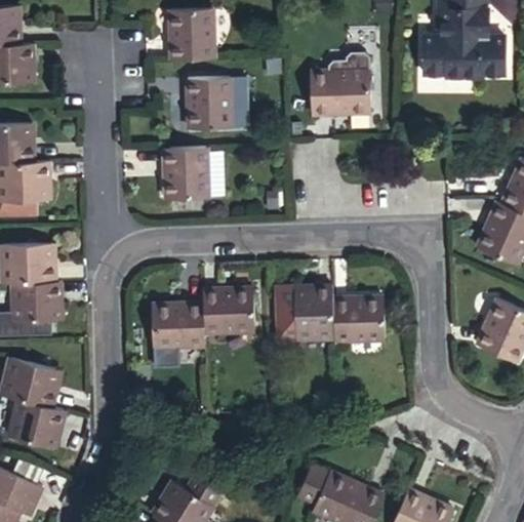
[(437,0),(438,35),(422,35),(422,70),(445,70),(445,72),(484,73),(484,70),(507,71),(507,34),(490,34),(491,7),(488,7),(488,0),(437,0)]
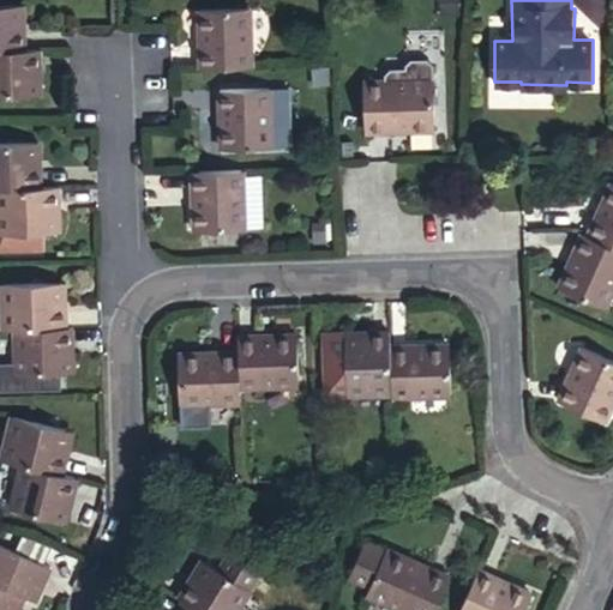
[(0,54),(25,53),(25,8),(0,10),(0,54)]
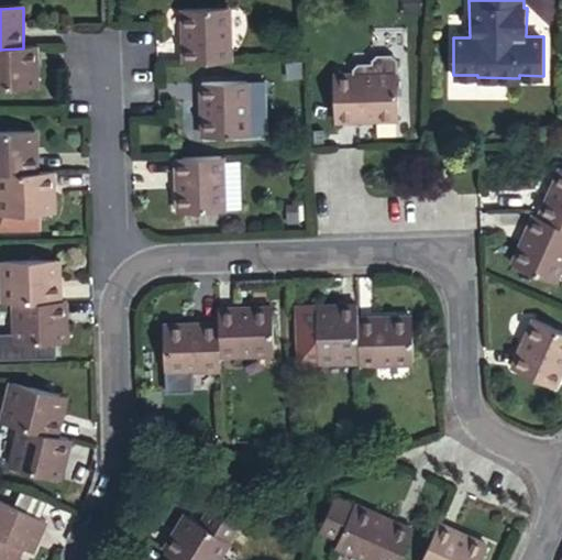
[(179,63),(226,62),(221,8),(177,9),(179,63)]
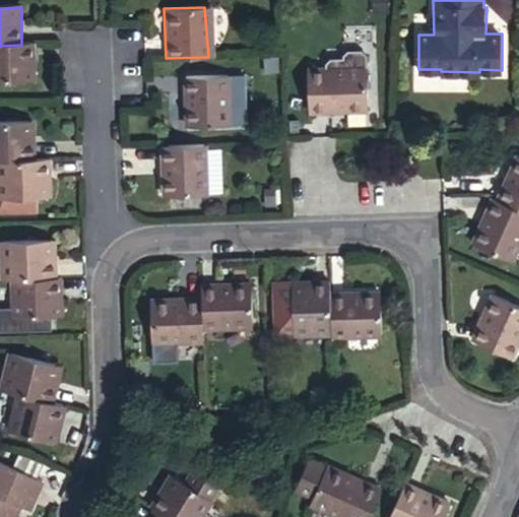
[(21,45),(0,46),(0,85),(39,84),(37,45),(21,45)]
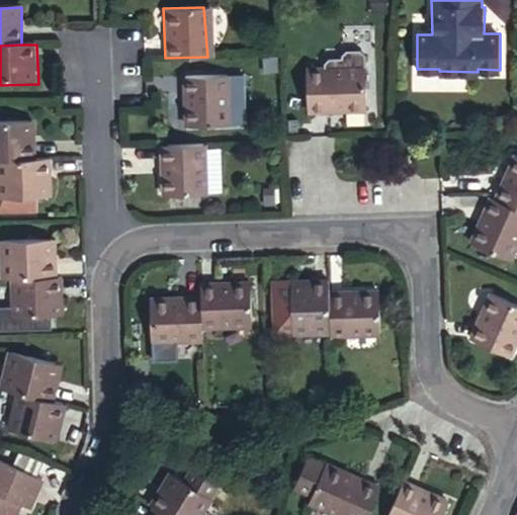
[(322,70),(305,70),(306,110),(362,109),(361,57),(357,53),(343,53),(339,58),(339,60),(326,60),(322,65),(322,70)]
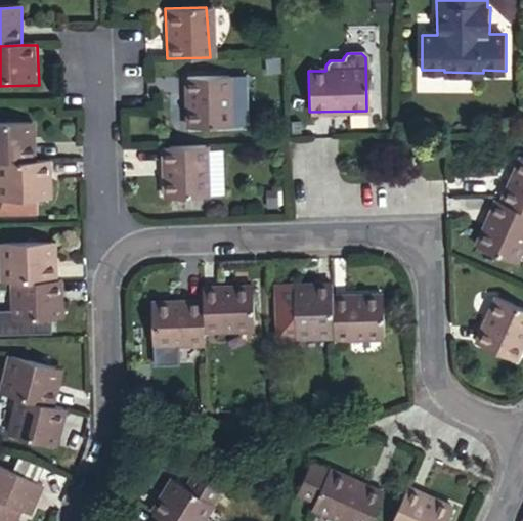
[(236,73),(221,74),(221,87),(236,87),(236,73)]
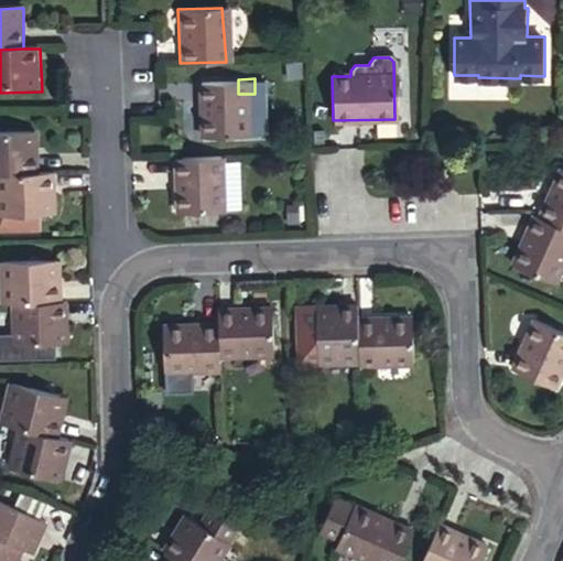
[(238,94),(238,79),(196,83),(201,136),(257,133),(255,94),(238,94)]
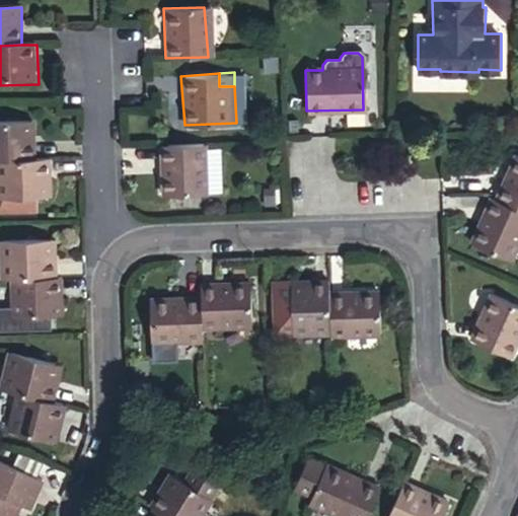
[(0,162),(4,162),(35,161),(34,124),(0,124),(0,162)]
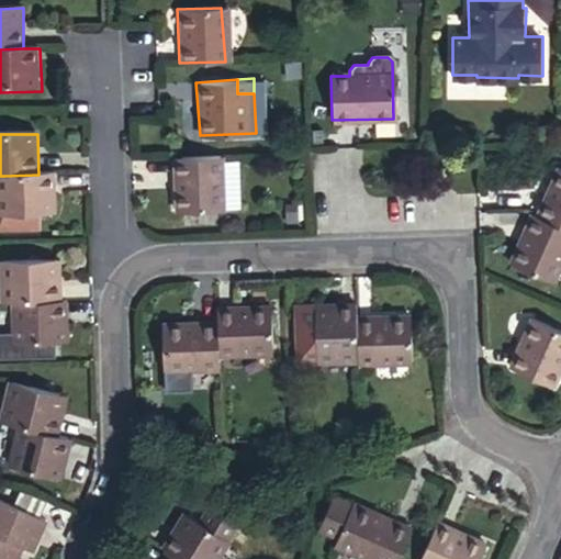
[(216,155),(170,157),(175,215),(220,213),(217,176),(217,165),(216,155)]
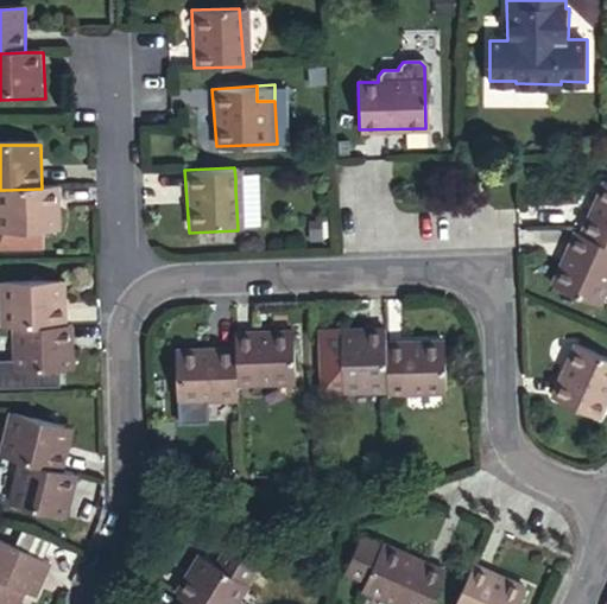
[(254,178),(235,178),(235,190),(254,190),(254,178)]
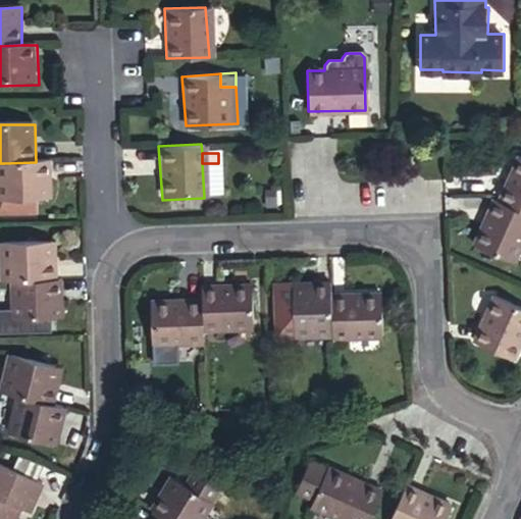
[(520,207),(520,155),(517,154),(498,198),(520,207)]
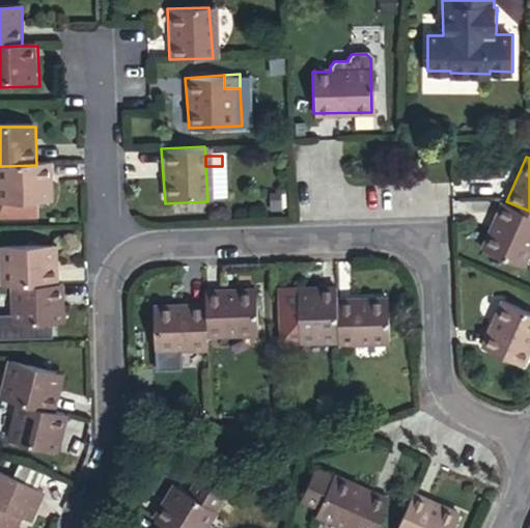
[(36,165),(4,166),(5,203),(53,202),(51,164),(36,165)]
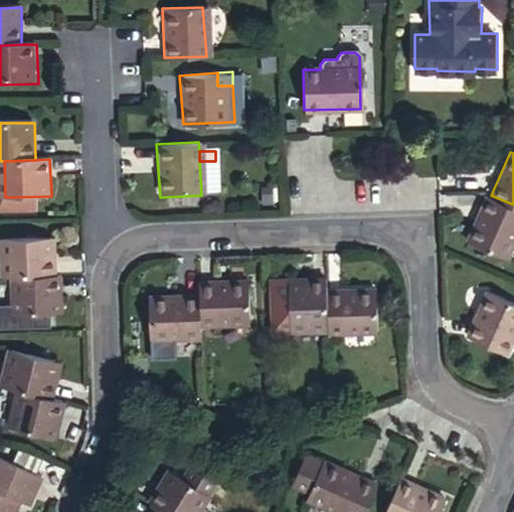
[(215,161),(199,161),(201,195),(217,195),(215,161)]
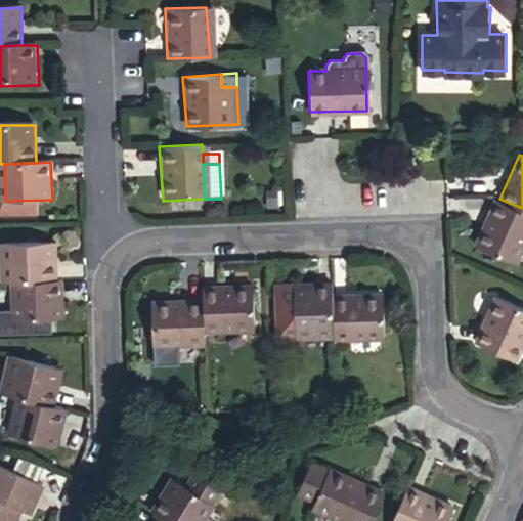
[(512,262),(522,237),(522,208),(499,199),(493,196),(471,245),(512,262)]
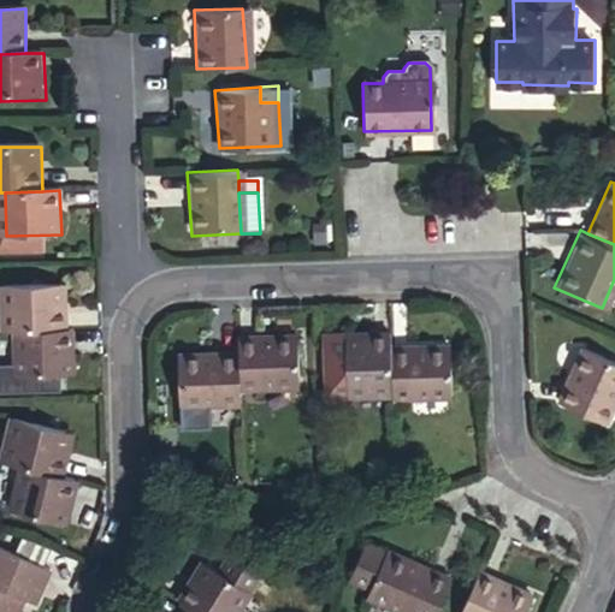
[(18,330),(18,333),(67,330),(65,289),(13,289),(15,330),(18,330)]
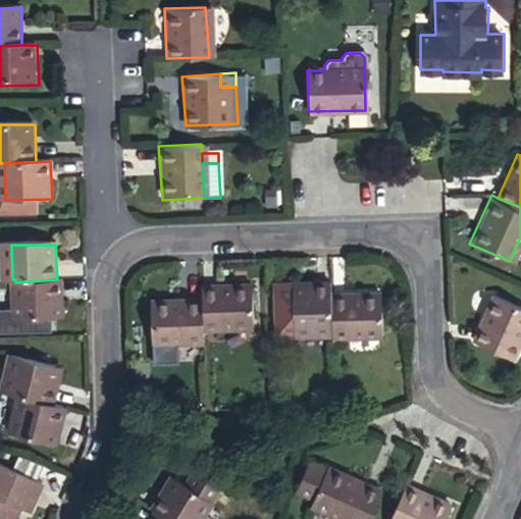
[(57,279),(15,282),(18,320),(65,317),(61,279),(57,279)]
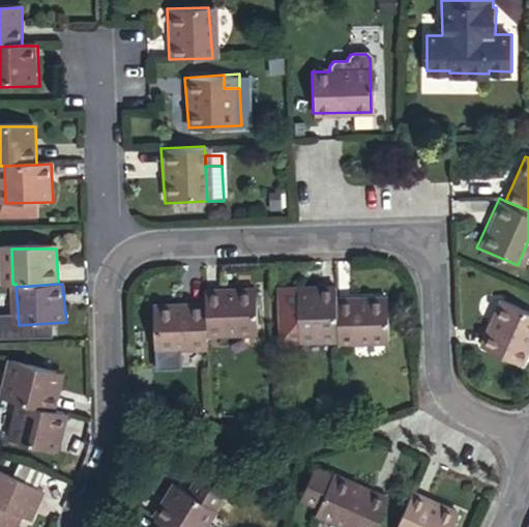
[(336,302),(336,287),(298,289),(301,338),(340,337),(336,302)]
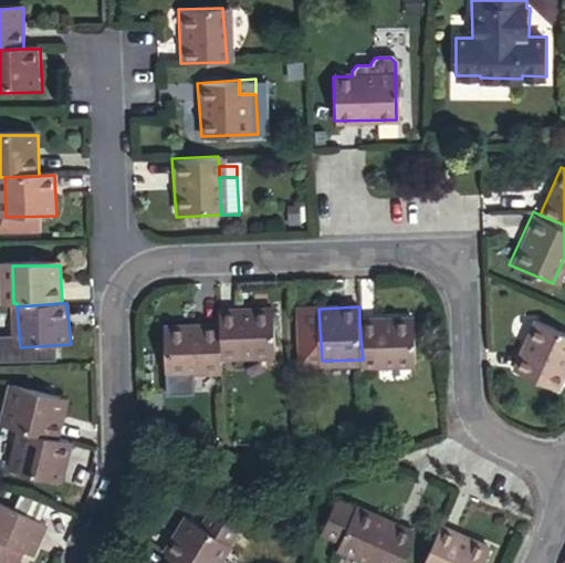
[(276,315),(220,316),(220,331),(221,362),(278,360),(276,315)]
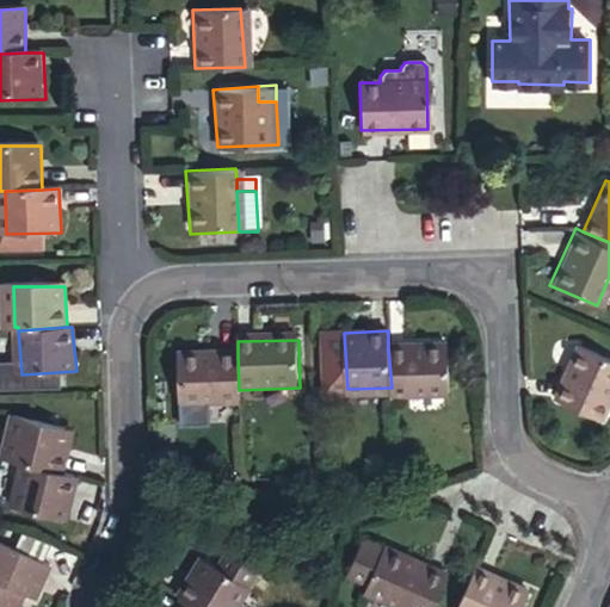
[(392,388),(390,397),(448,396),(447,344),(393,345),(393,348),(388,348),(392,388)]
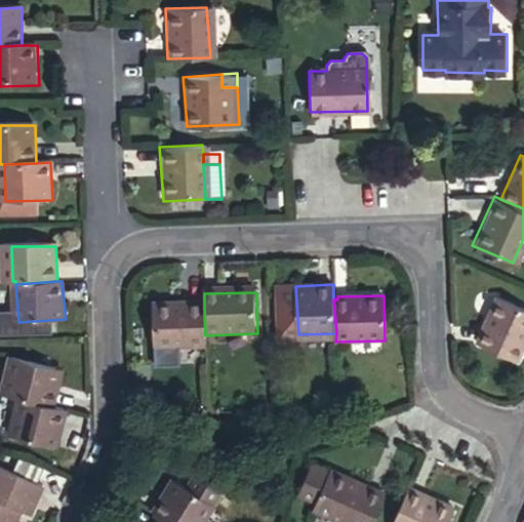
[(523,334),(523,308),(495,296),(475,344),(514,361),(523,334)]
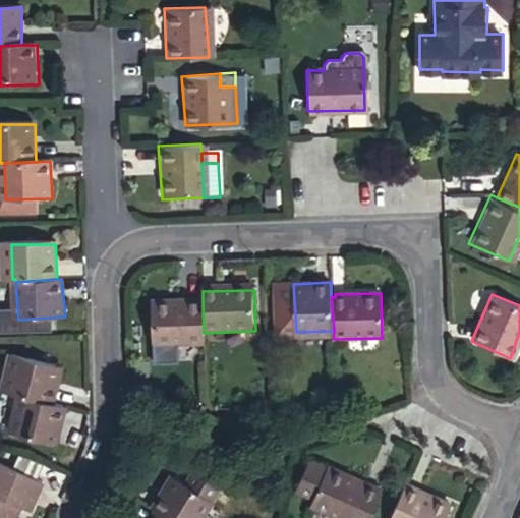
[(153,347),(204,346),(204,333),(203,304),(151,305),(153,347)]
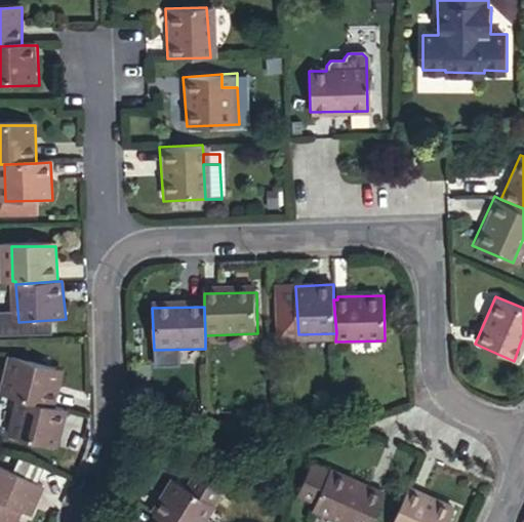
[(19,359),(8,396),(18,399),(55,408),(66,371),(19,359)]
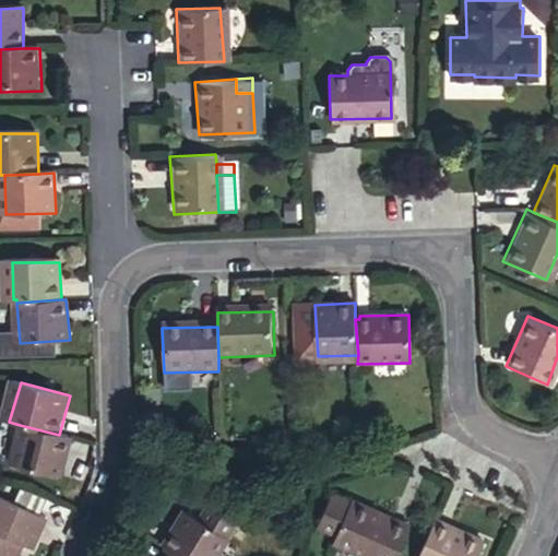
[(61,480),(74,438),(59,435),(20,425),(9,464),(61,480)]
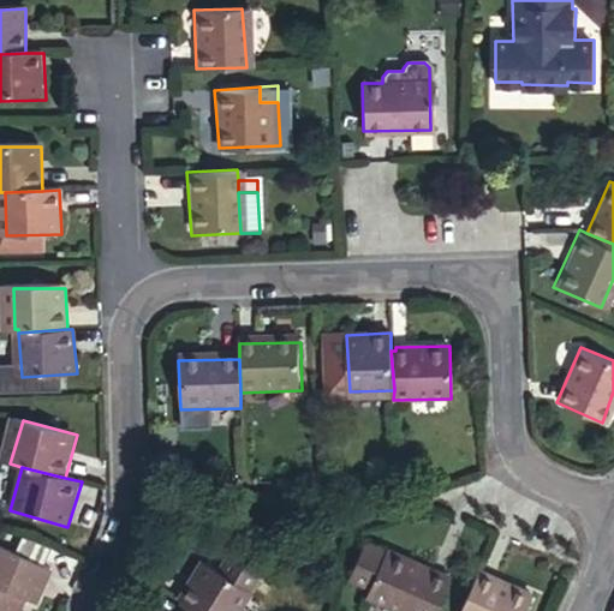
[(0,610),(22,610),(29,594),(31,595),(37,592),(40,593),(53,568),(0,544),(0,610)]
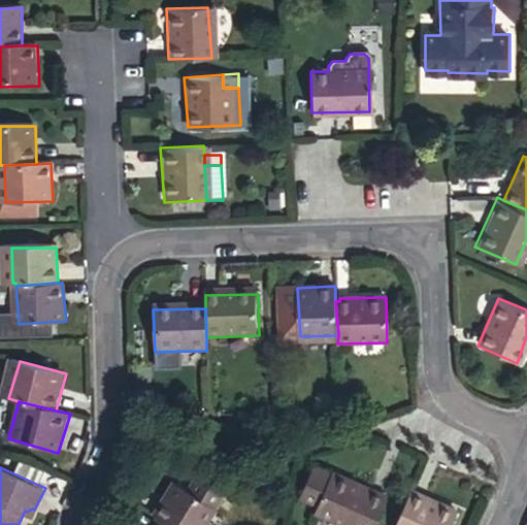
[(156,518),(167,524),(204,524),(224,493),(191,474),(184,488),(171,481),(152,516),(156,518)]
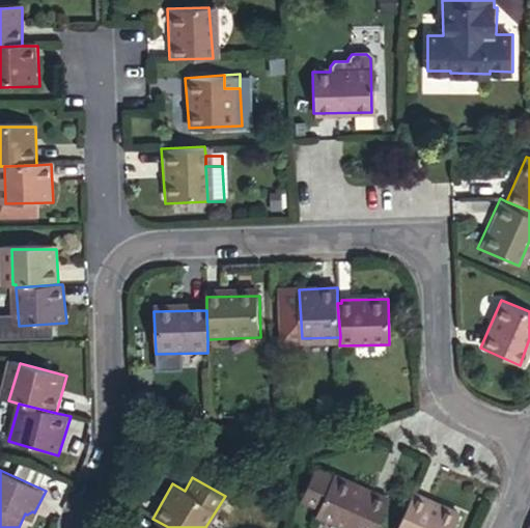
[(375,527),(389,500),(335,479),(317,516),(345,527),(375,527)]
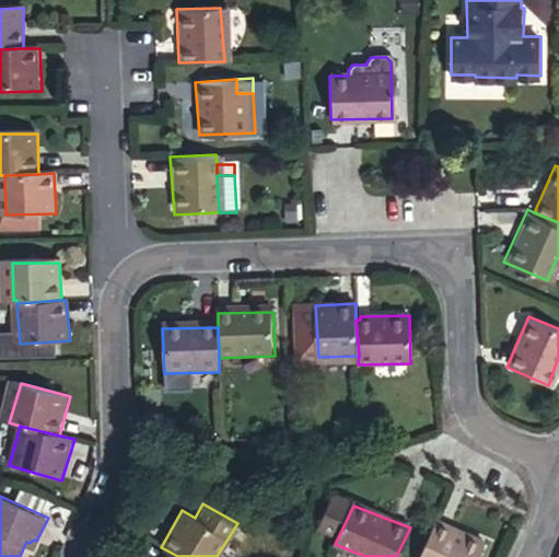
[(476,556),(482,544),(433,523),(418,556),(476,556)]
